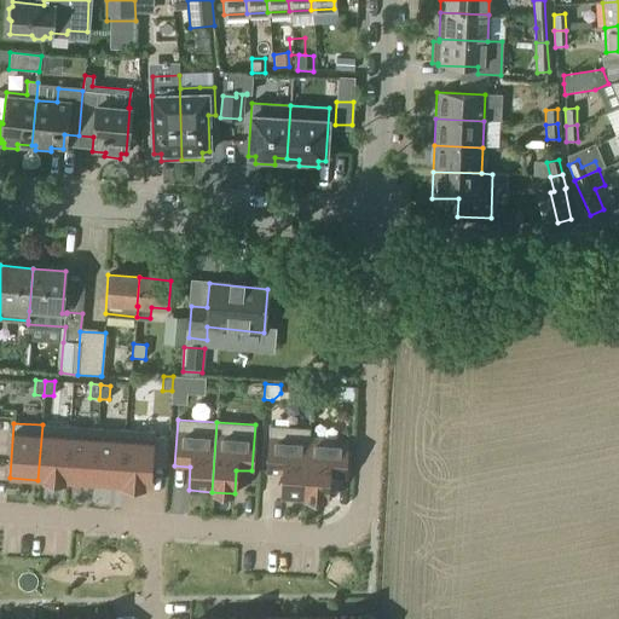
[(65,481),(69,427),(42,424),(38,480),(65,481)]
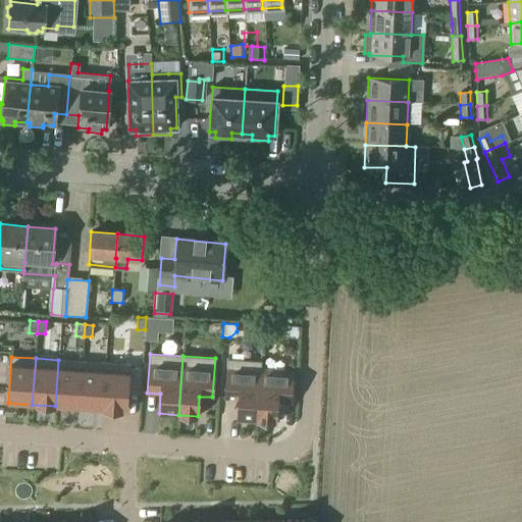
[(259,371),(260,371),(261,362),(227,359),(224,398),(238,399),(237,419),(256,420),(259,371)]
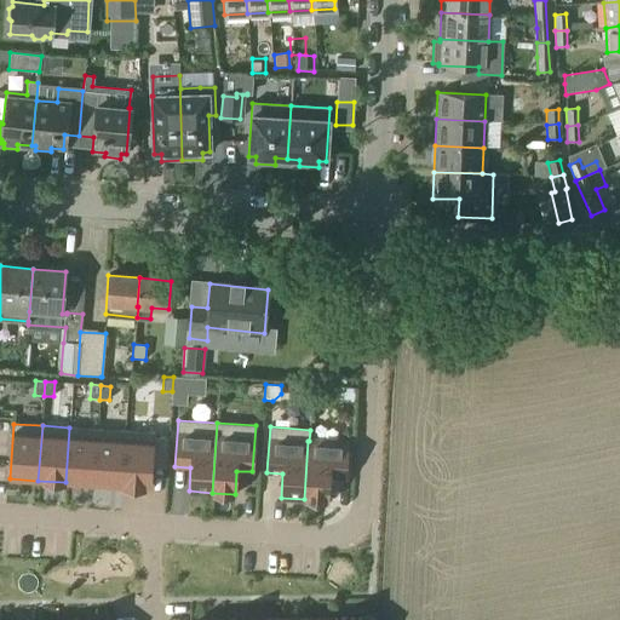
[(93,484),(97,429),(69,428),(65,482),(93,484)]
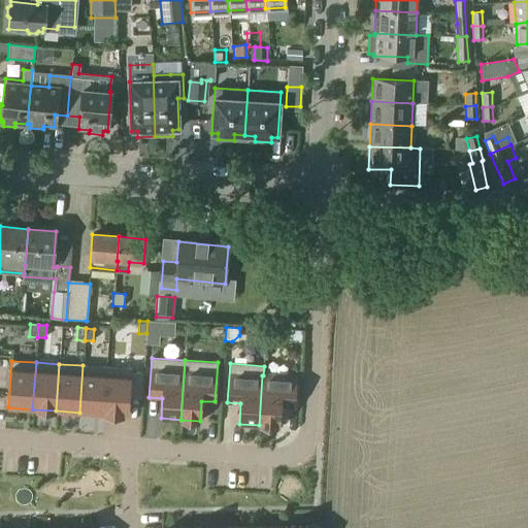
[(106,415),(109,367),(83,365),(79,413),(106,415)]
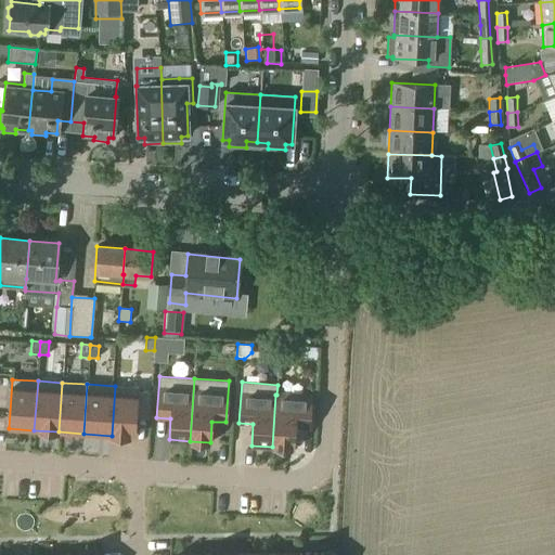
[(137,388),(115,386),(112,436),(133,437),(136,417),(147,418),(149,392),(137,391),(137,388)]
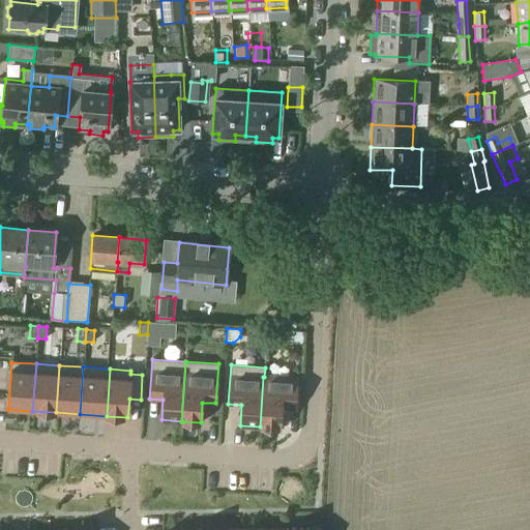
[(296,379),(264,377),(263,377),(260,427),(280,428),(282,408),(294,409),(296,379)]
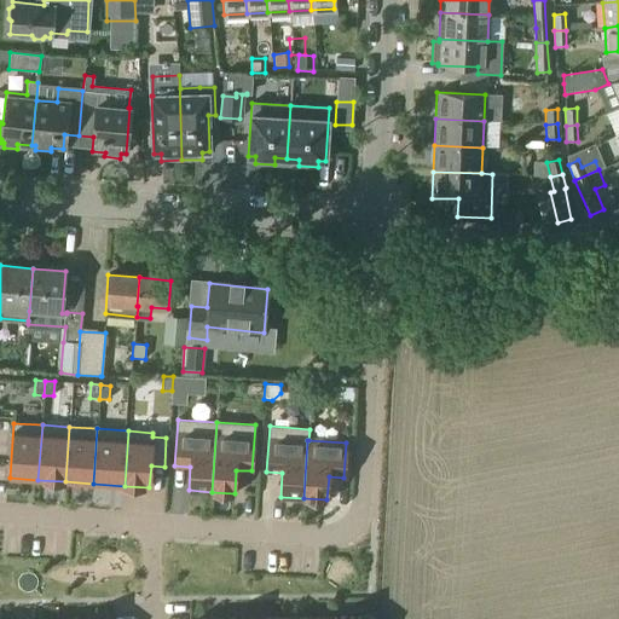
[(142,513),(191,512),(191,496),(142,497),(142,513)]
